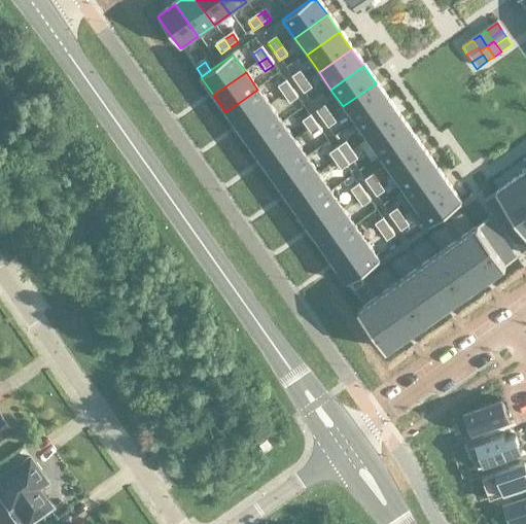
[(300,73),(291,78),(297,86),(306,81),(300,73)]
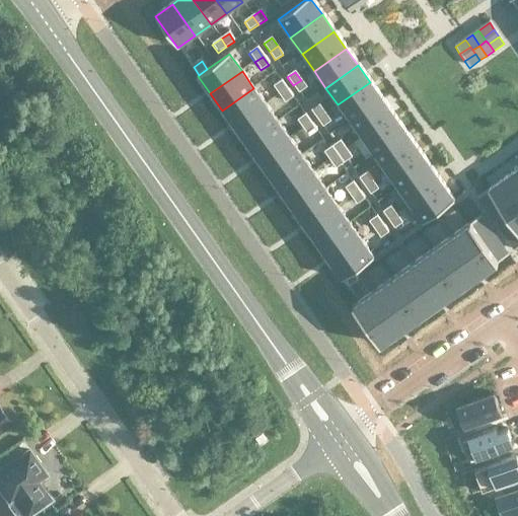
[(301,80),(293,85),(299,94),(307,88),(301,80)]
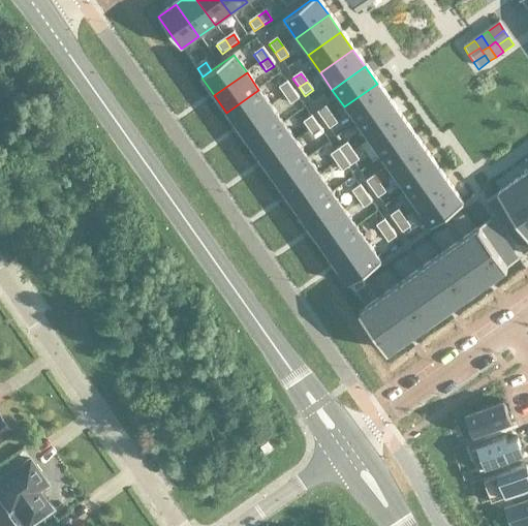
[(286,84),(278,89),(284,98),(292,92),(286,84)]
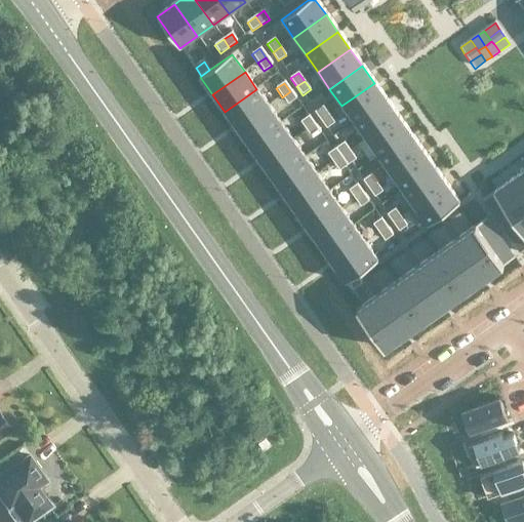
[(374,83),(341,106),(354,123),(386,101),(374,83)]
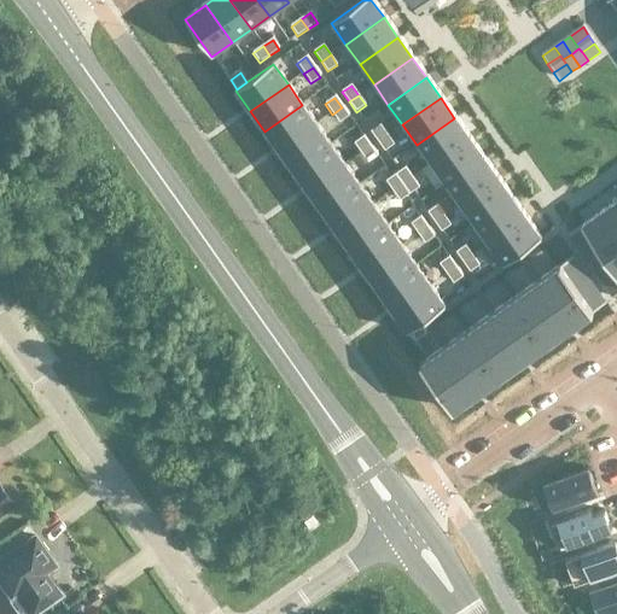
[(302,105),(265,132),(279,152),(316,124),(302,105)]
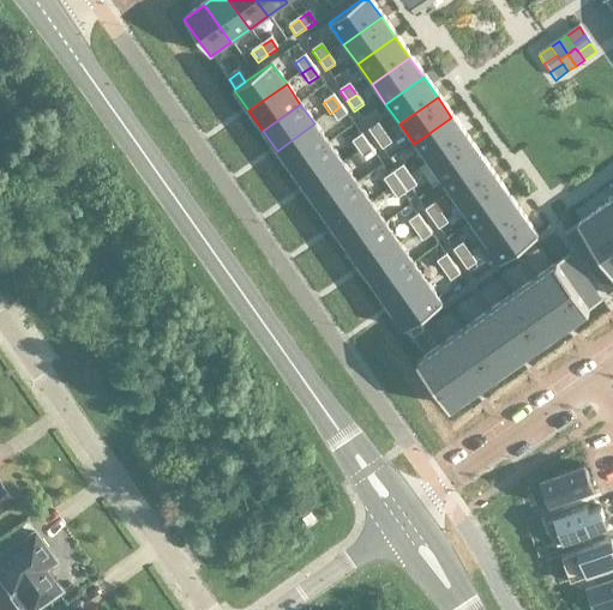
[(340,107),(330,114),(336,124),(346,116),(340,107)]
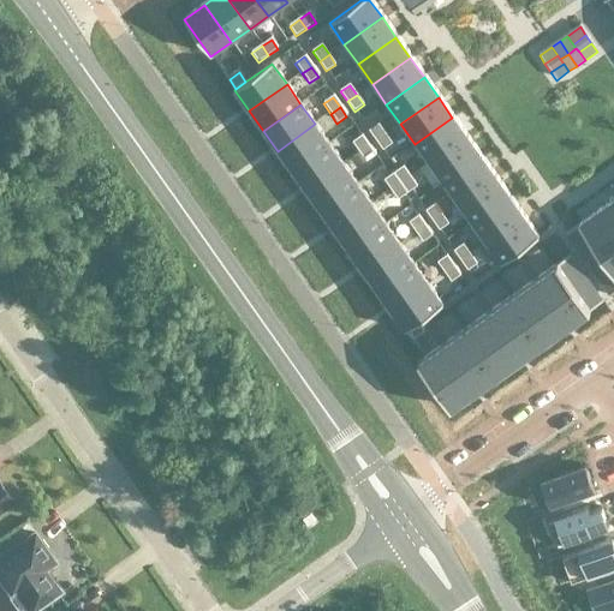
[(452,118),(415,144),(429,165),(466,137),(452,118)]
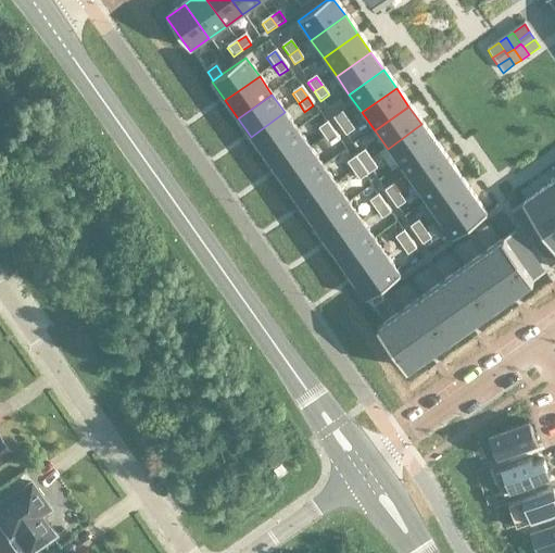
[(285,112),(251,137),(263,154),(298,130),(285,112)]
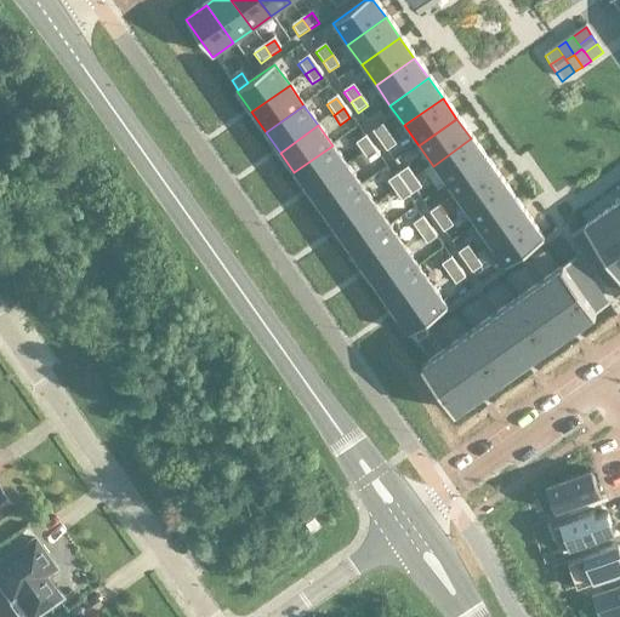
[(382,126),(373,133),(380,143),(390,136),(382,126)]
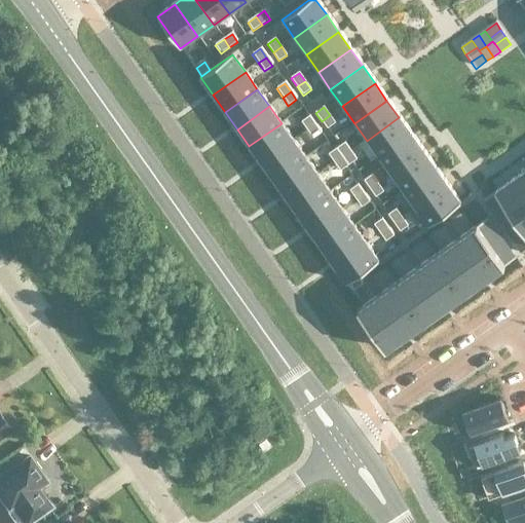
[(330,115),(322,121),(327,129),(335,123),(330,115)]
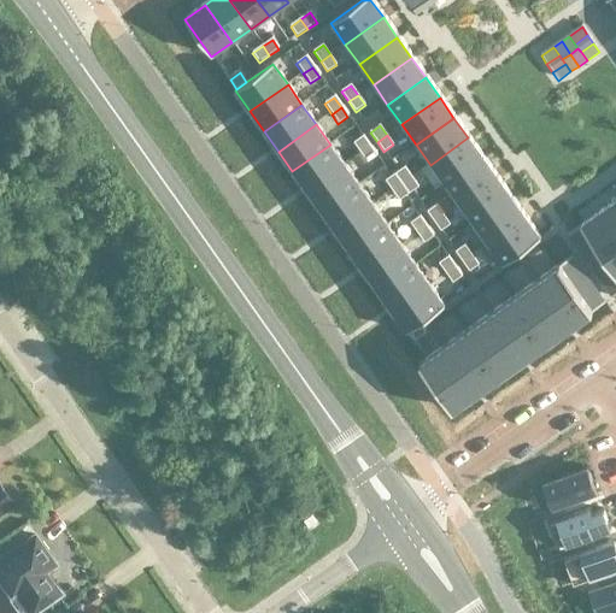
[(362,137),(352,145),(359,154),(369,147),(362,137)]
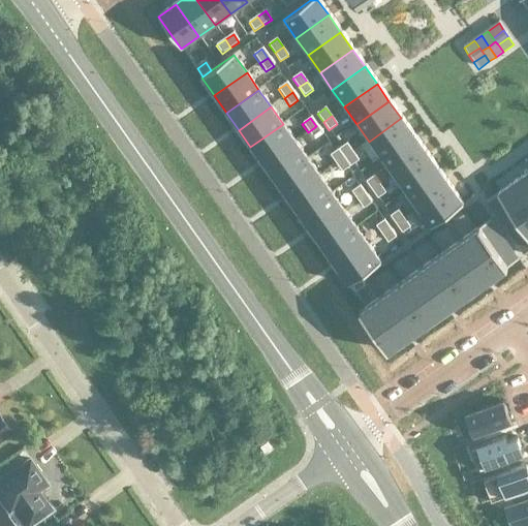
[(401,118),(369,142),(380,158),(413,135),(401,118)]
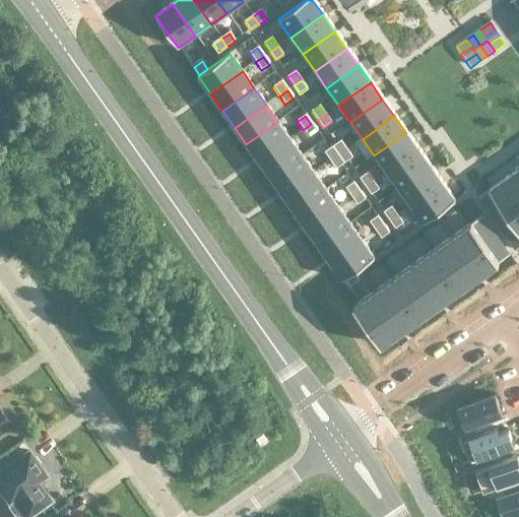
[(278,122),(246,144),(258,162),(290,139),(278,122)]
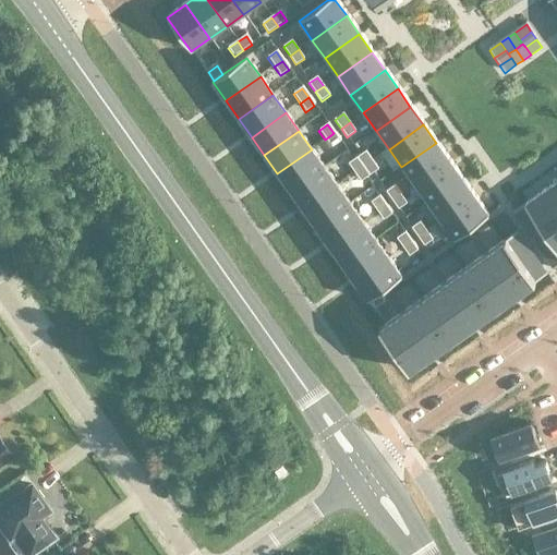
[(334,133),(325,140),(331,148),(340,143),(334,133)]
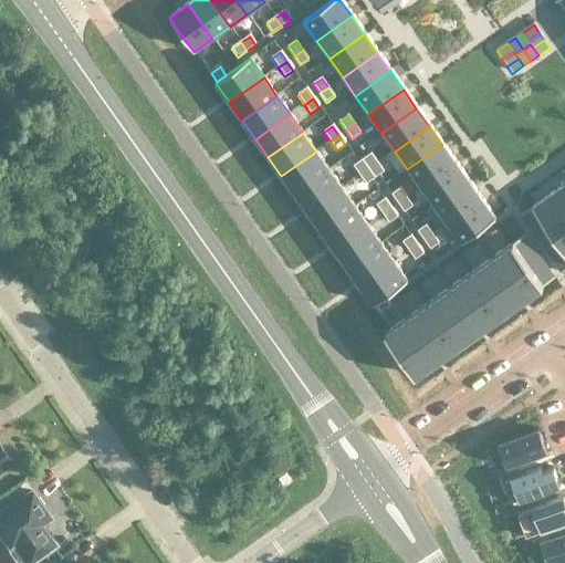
[(442,145),(407,169),(420,188),(456,164),(442,145)]
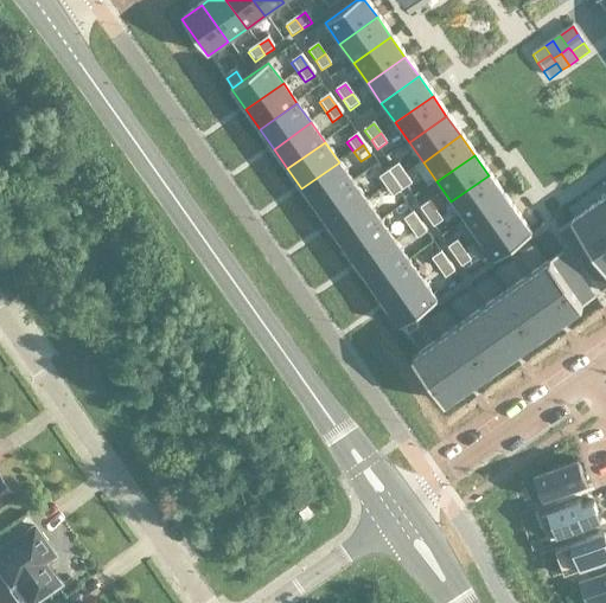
[(339,162),(301,188),(316,209),(352,181),(339,162)]
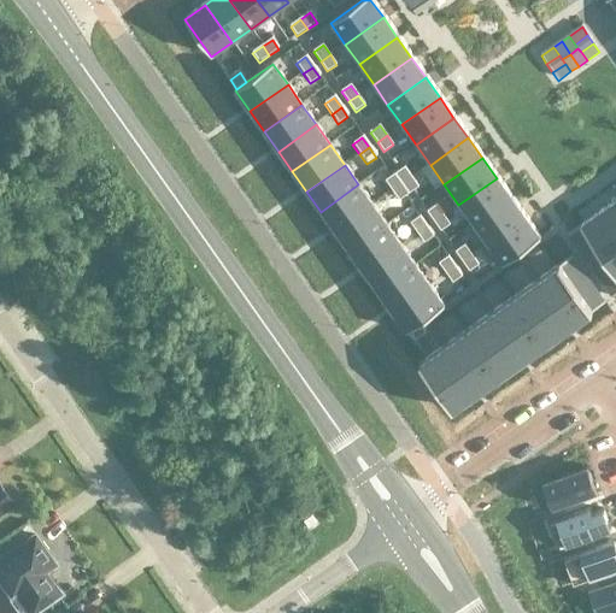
[(404,169),(394,175),(402,184),(411,178),(404,169)]
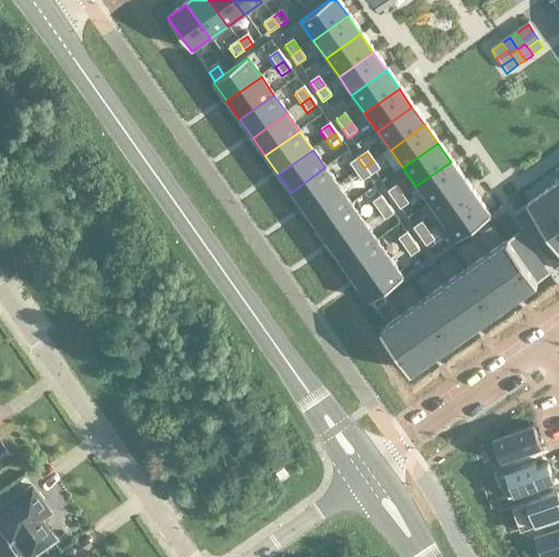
[(358,159),(349,165),(356,174),(364,167),(358,159)]
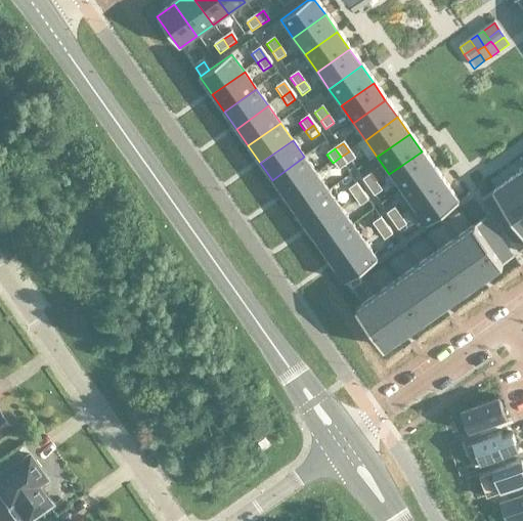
[(349,152),(341,157),(347,166),(354,160),(349,152)]
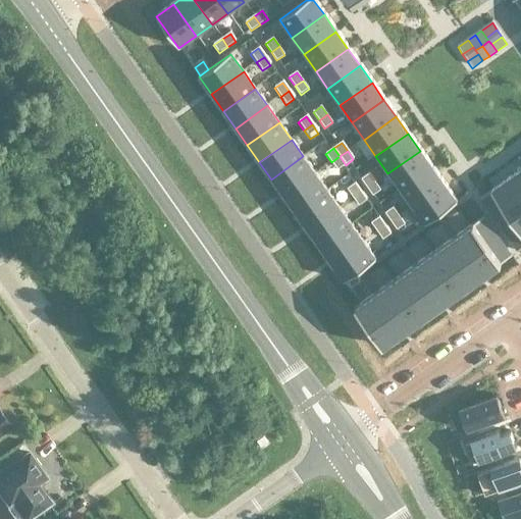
[(420,151),(387,173),(400,191),(431,168),(420,151)]
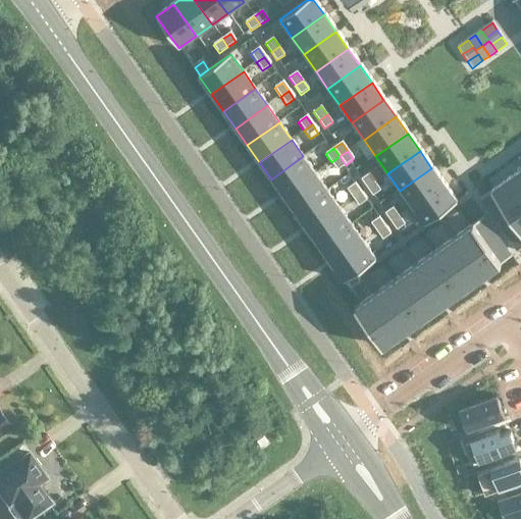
[(303,156),(271,179),(283,196),(315,173),(303,156)]
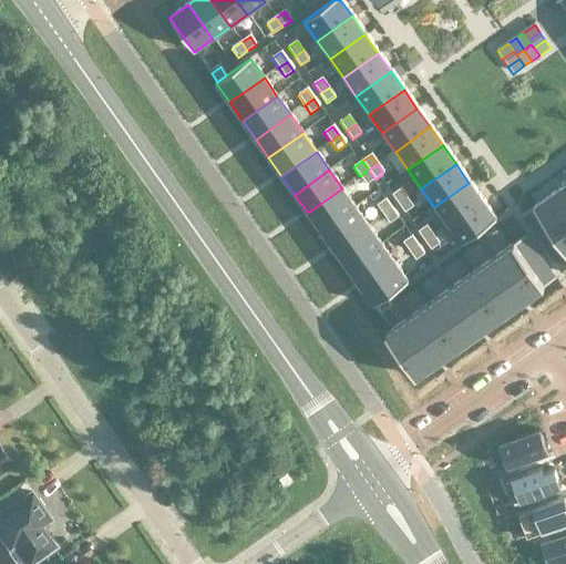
[(369,170),(360,176),(367,185),(376,180),(369,170)]
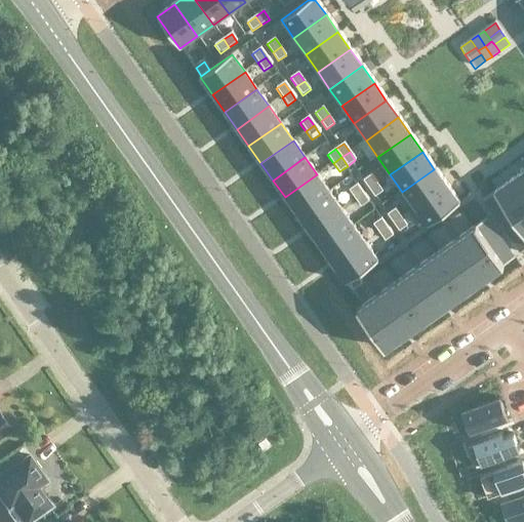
[(434,169),(402,192),(414,208),(446,186),(434,169)]
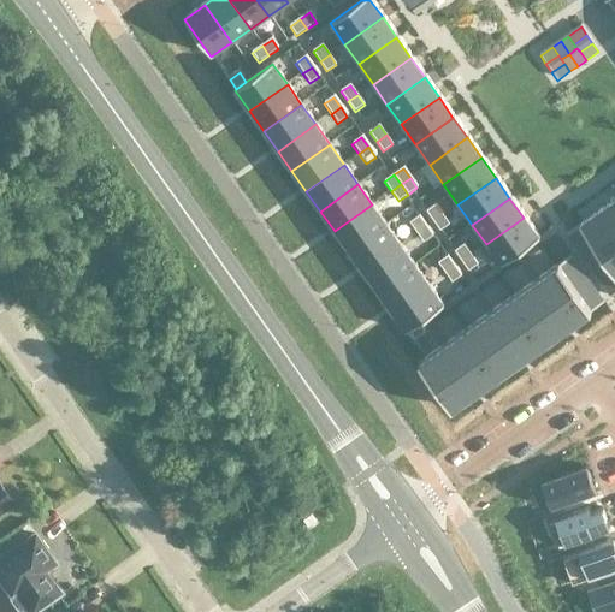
[(614,201),(601,212),(614,232),(614,201)]
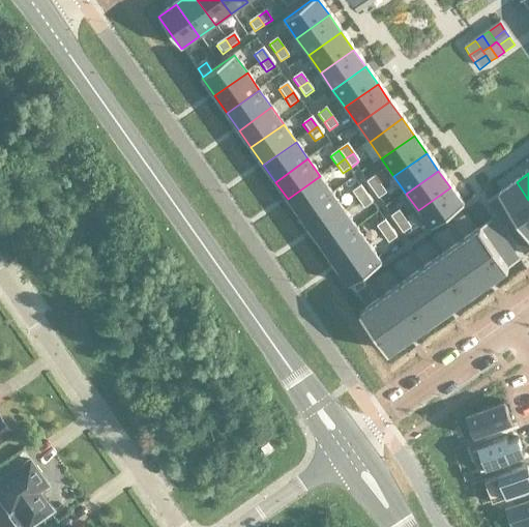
[(320,176),(288,199),(299,216),(332,194),(320,176)]
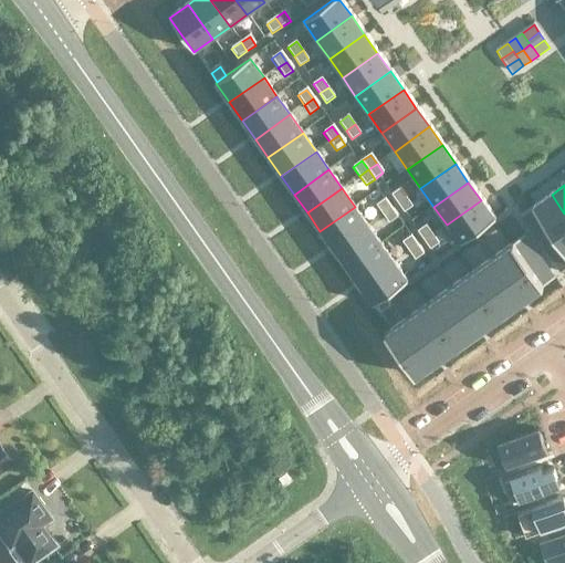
[(400,189),(391,195),(398,204),(407,198),(400,189)]
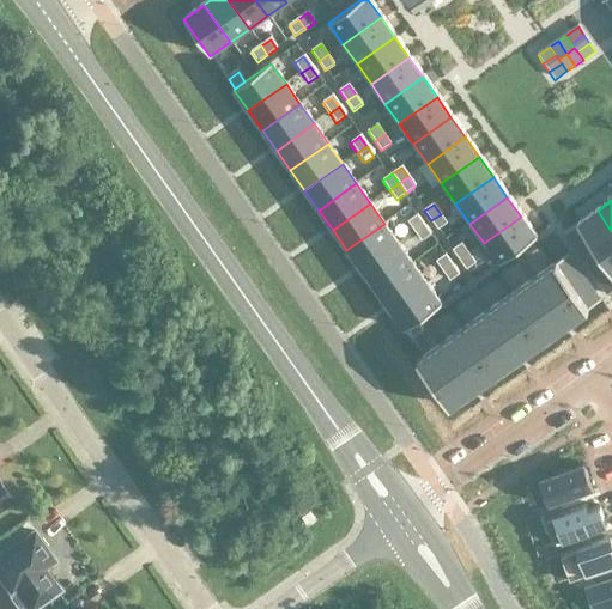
[(611,231),(598,211),(576,226),(581,233),(587,242),(593,250),(598,257),(611,247),(611,231)]
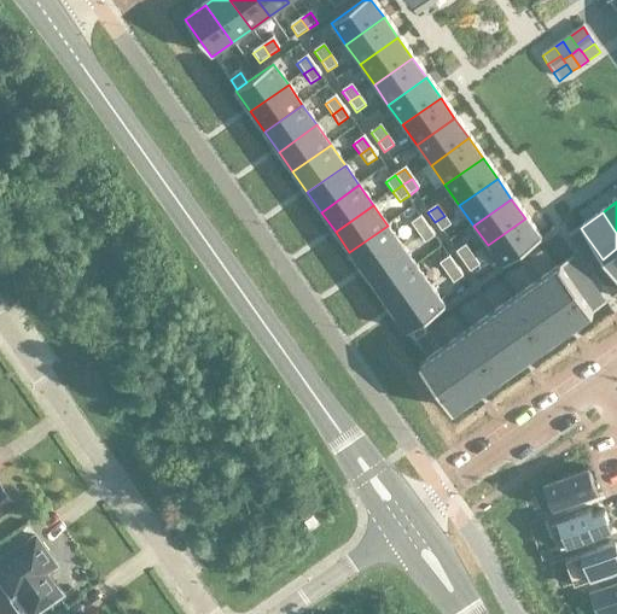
[(444,216),(435,222),(441,233),(450,226),(444,216)]
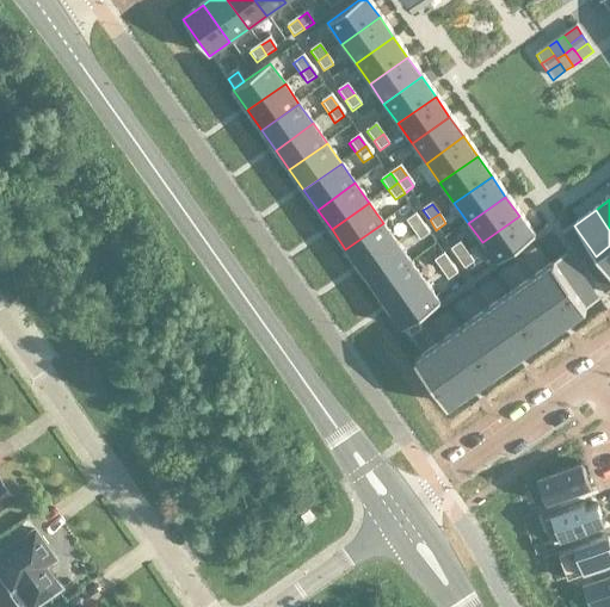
[(414,216),(405,222),(412,233),(421,225),(414,216)]
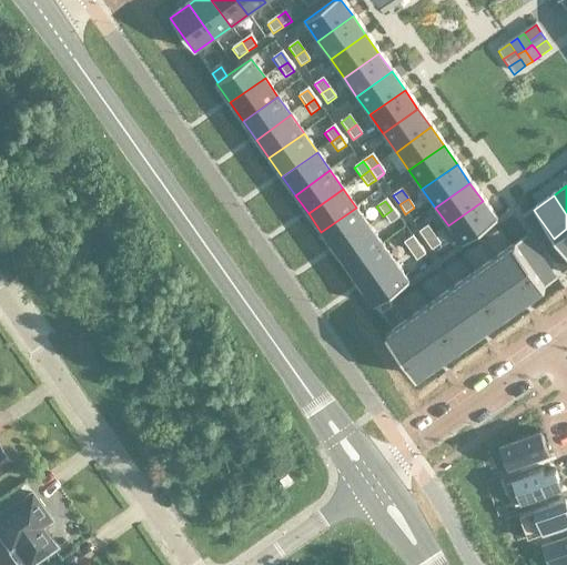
[(483,201),(448,225),(462,245),(496,221),(483,201)]
